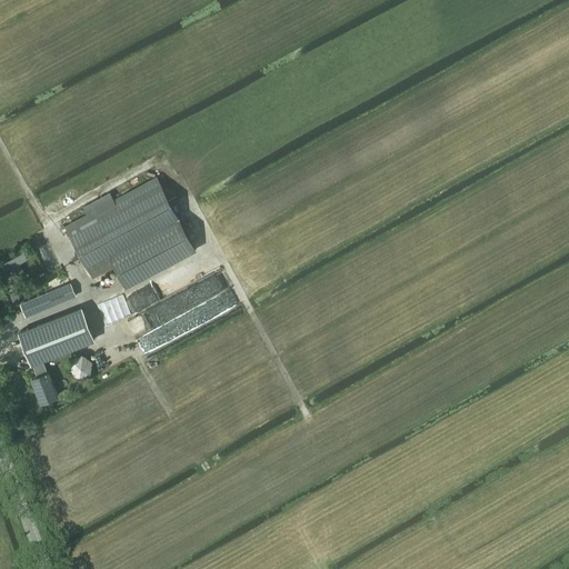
[(87,216),(66,227),(86,263),(92,277),(115,266),(126,288),(197,250),(177,213),(160,183),(157,177),(157,178),(115,200),(113,201),(109,192),(97,200),(83,207),(87,216)]
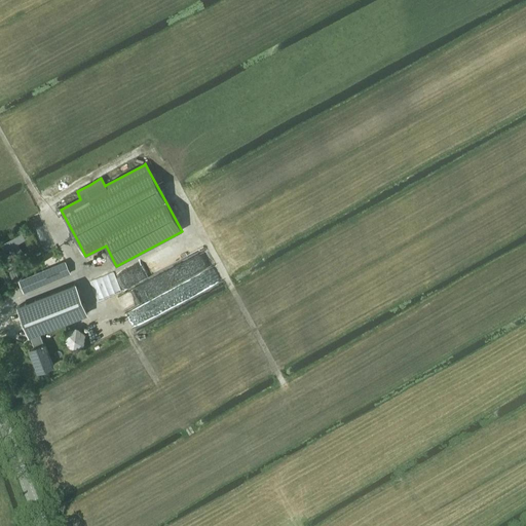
[(21,232),(0,242),(5,251),(12,247),(19,258),(24,255),(17,243),(25,239),(21,232)]
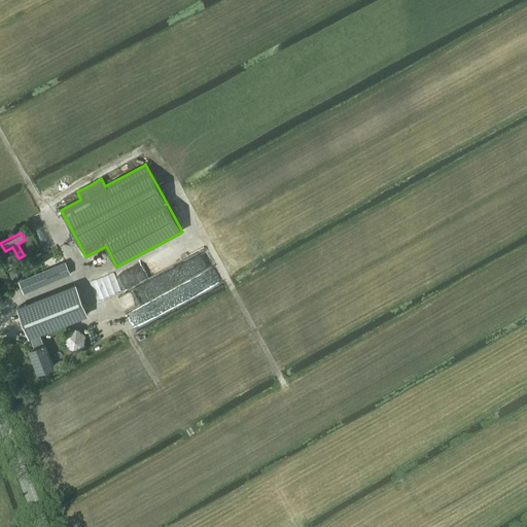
[(24,292),(69,274),(65,262),(19,281),(24,292)]
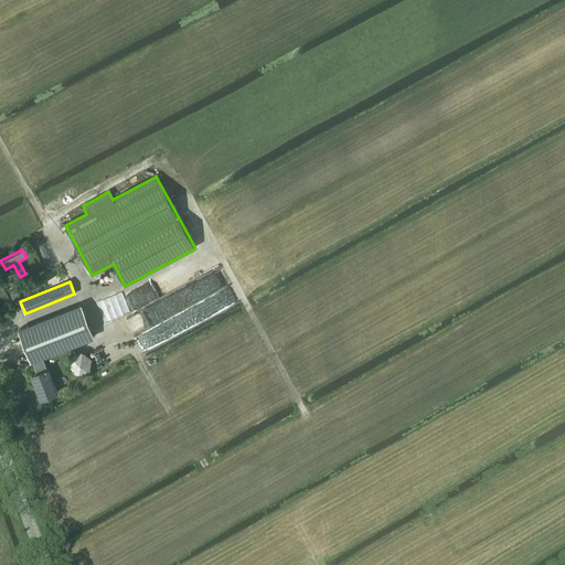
[(46,370),(42,358),(94,337),(81,305),(18,330),(31,361),(32,361),(36,373),(31,375),(41,398),(57,392),(48,369),(46,370)]
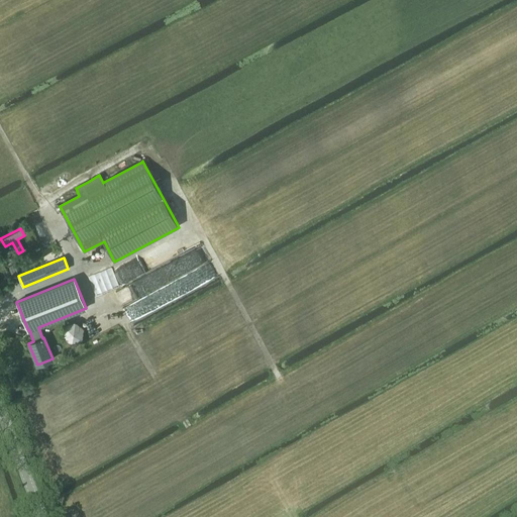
[(73,343),(83,339),(84,328),(75,321),(65,325),(63,336),(73,343)]
